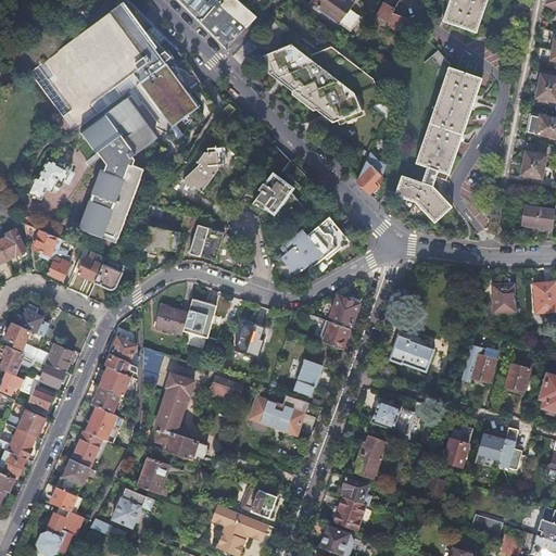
[(177,0),(226,50),(254,19),(232,0),(177,0)]
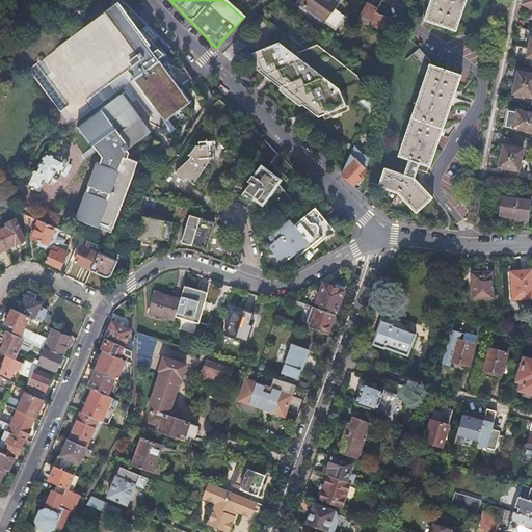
[(335,0),(297,0),(296,3),(334,31),(345,17),(335,8),(339,2),(335,0)]
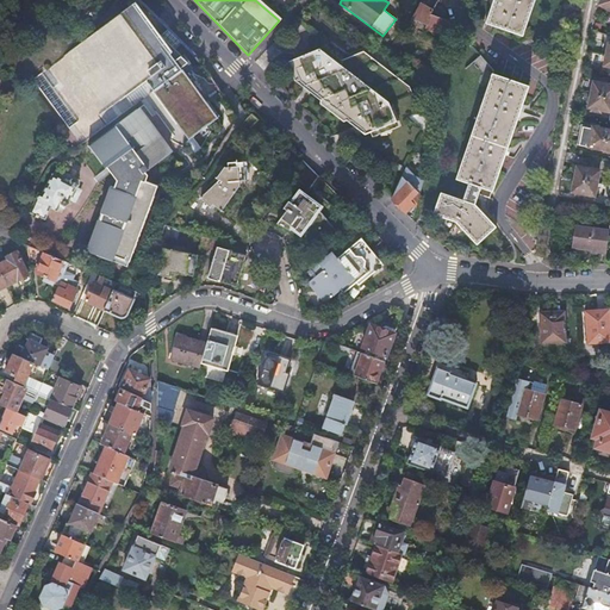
[(422,0),(419,5),(433,11),(437,0),(422,0)]
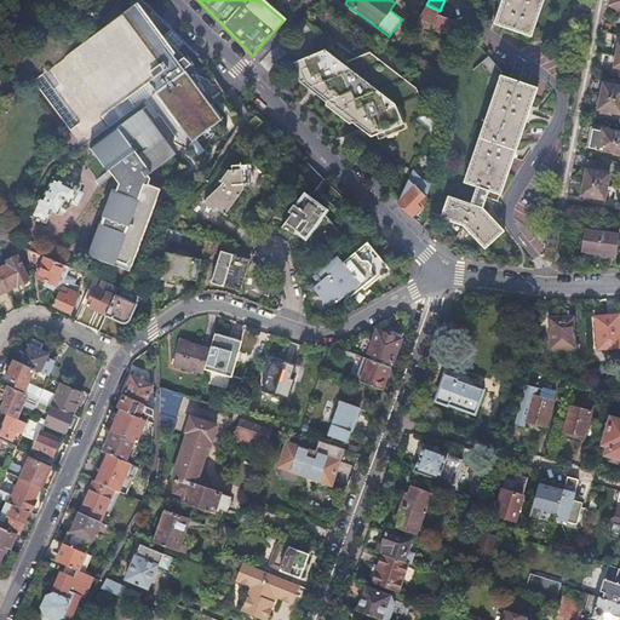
[(530,34),(541,0),(500,0),(494,21),(493,21),(493,24),(530,36),(532,34),(530,34)]
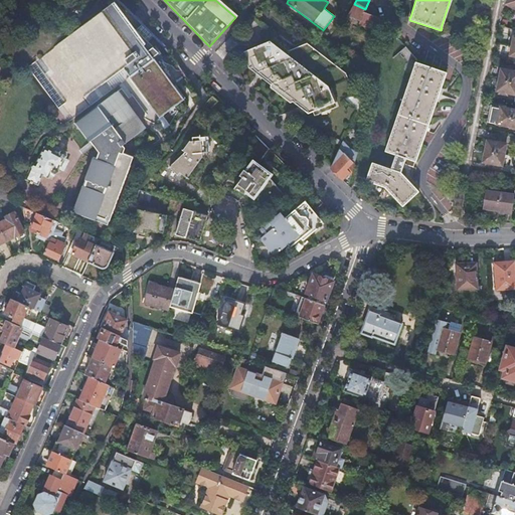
[(514,0),(506,0),(505,4),(514,8),(514,0)]
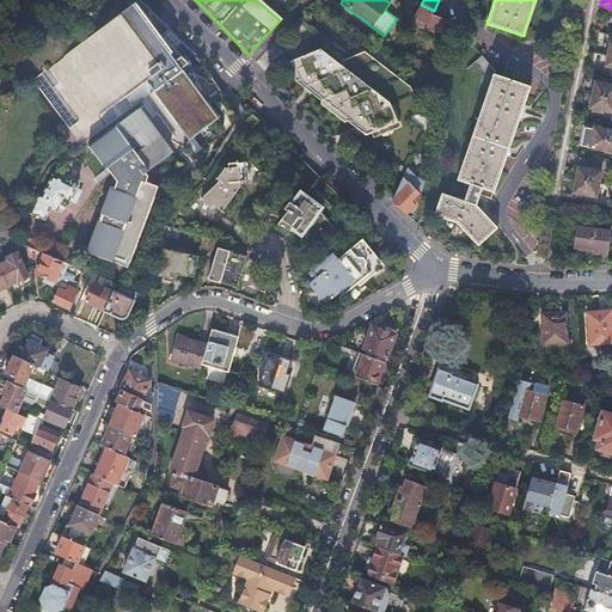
[(434,11),(421,5),(414,18),(445,35),(451,22),(432,16),(434,11)]
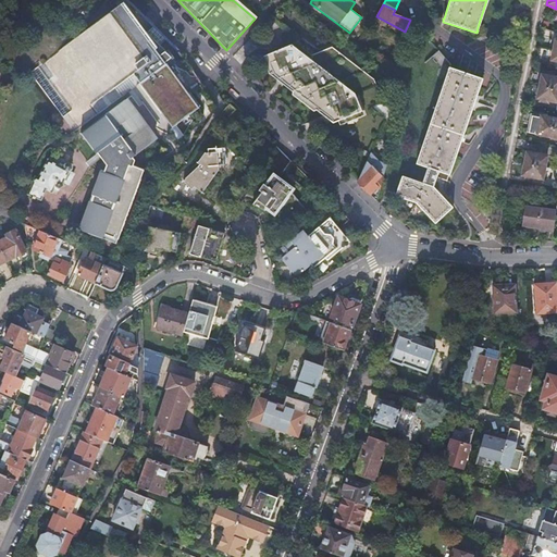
[(173,133),(199,113),(121,7),(96,24),(31,72),(62,114),(86,97),(93,106),(133,76),(173,133)]
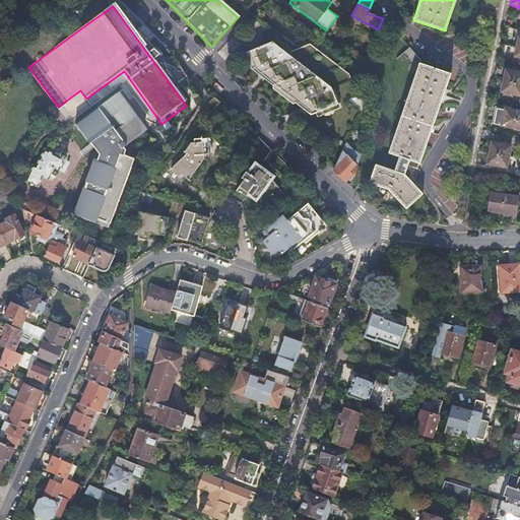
[(278,41),(241,56),(244,62),(310,113),(358,93),(348,74),(311,46),(294,52),(278,41)]
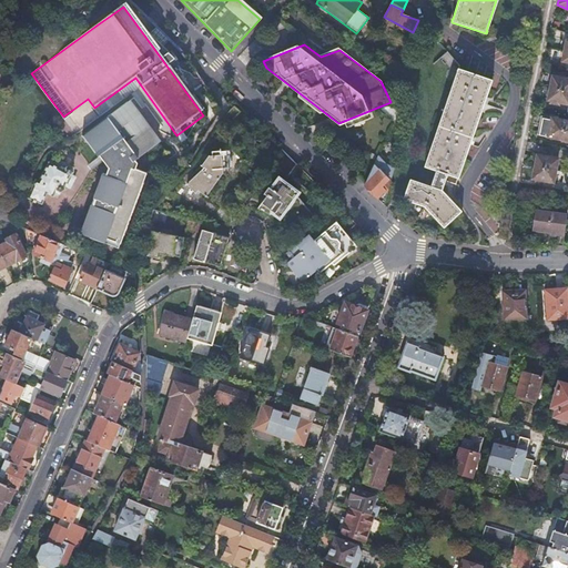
[(455,62),(446,51),(439,57),(448,68),(455,62)]
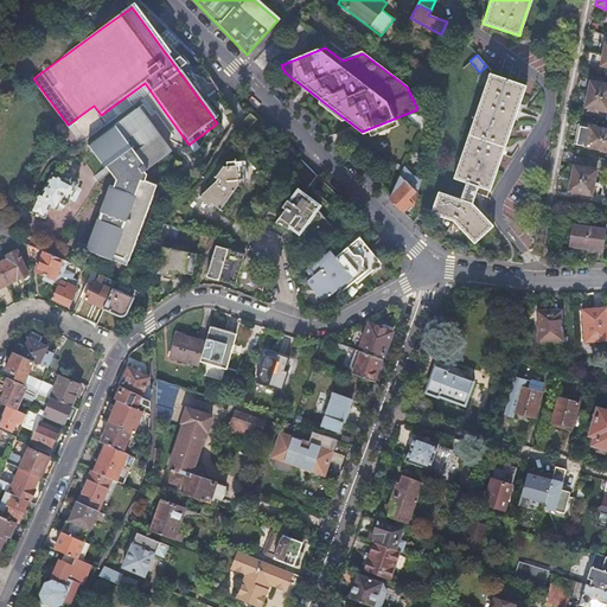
[(460,199),(438,192),(429,213),(452,221),(473,244),(493,227),(472,203),(477,186),(489,191),(524,88),(524,89),(525,85),(489,72),(453,179),(465,183),(460,199)]
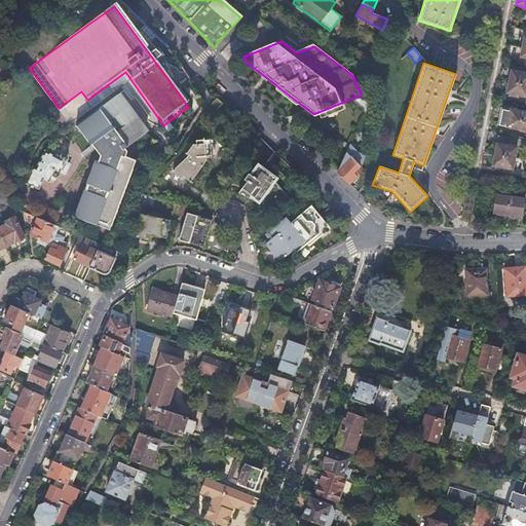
[(509,96),(513,96),(514,94),(525,97),(525,95),(525,73),(518,72),(518,70),(514,69),(514,71),(511,70),(506,92),(509,94),(509,96)]
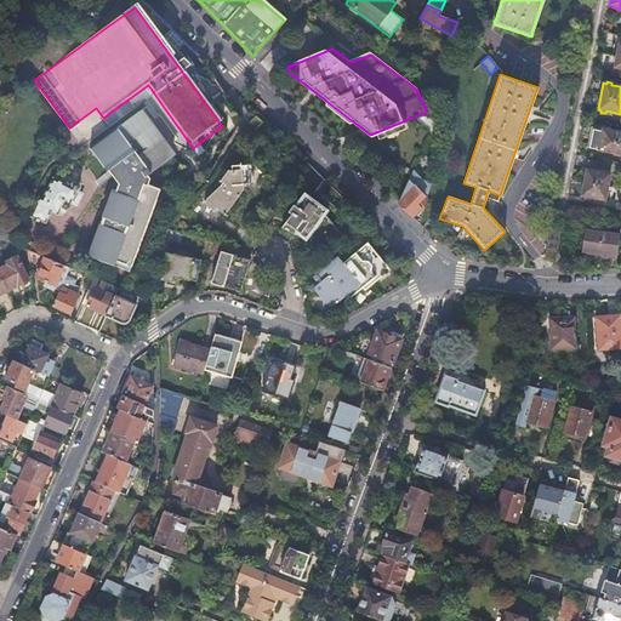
[(160,188),(142,182),(144,176),(172,155),(138,110),(89,147),(106,170),(107,169),(118,183),(114,189),(112,188),(89,250),(130,266),(160,188)]
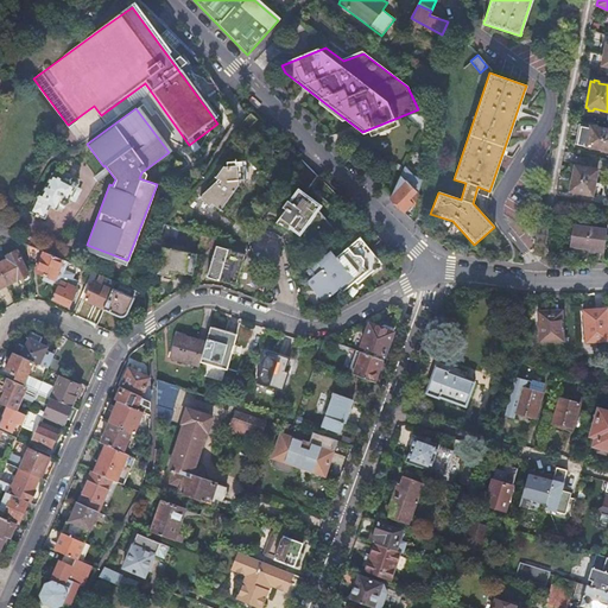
[(607,151),(607,128),(589,126),(586,146),(607,151)]
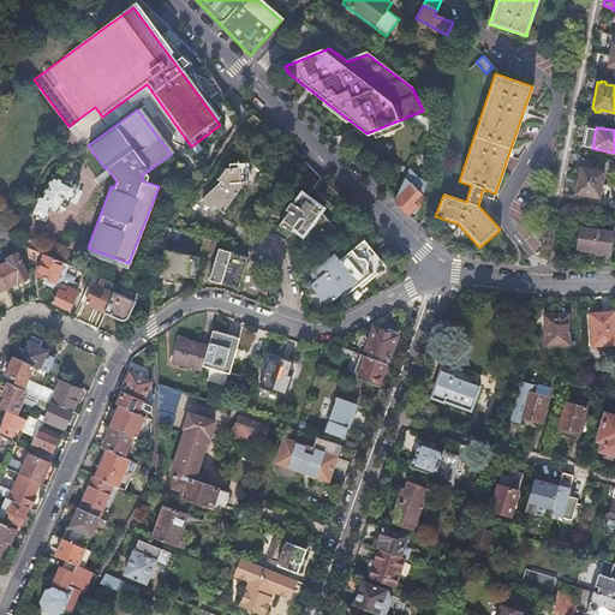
[(218,180),(202,196),(212,207),(215,203),(224,209),(240,185),(239,179),(251,177),(248,159),(230,161),(230,165),(226,165),(219,175),(224,179),(221,183),(218,180)]
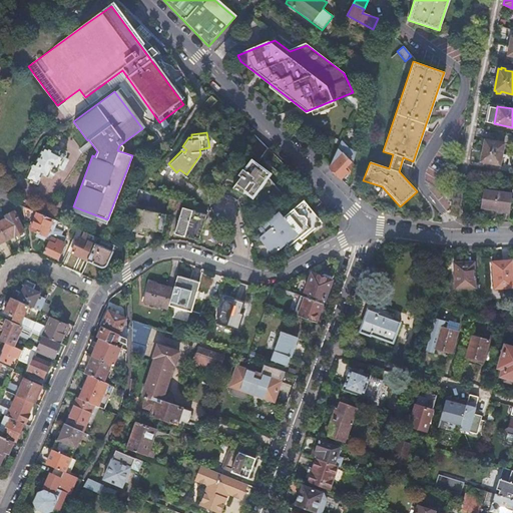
[(260,159),(267,147),(252,132),(243,147),(244,148),(238,156),(245,162),(240,168),(239,168),(236,173),(238,174),(231,186),(251,199),(252,197),(266,212),(293,191),(273,169),(260,159)]
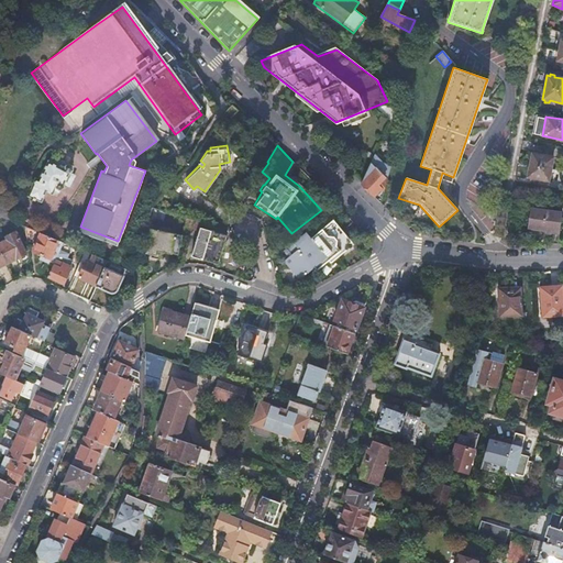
[(534,179),(548,181),(552,157),(540,155),(540,153),(536,152),(534,154),(531,153),(527,177),(530,178),(530,180),(534,181),(534,179)]
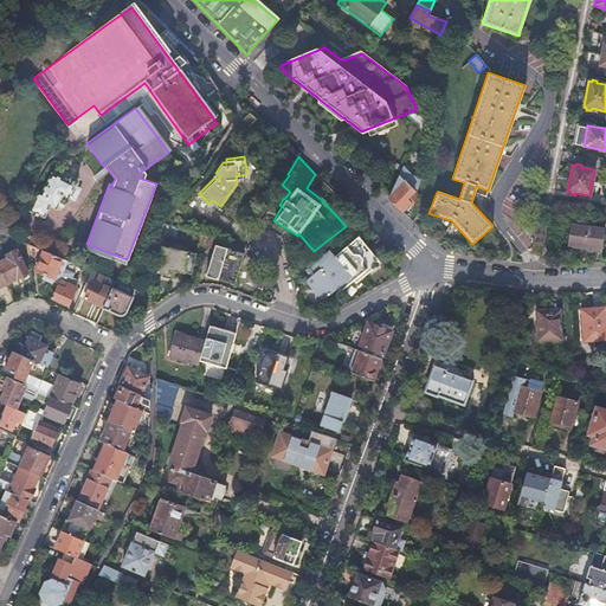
[(386,195),(400,208),(406,201),(410,206),(413,193),(417,179),(416,179),(407,176),(400,167),(400,166),(395,175),(386,195)]
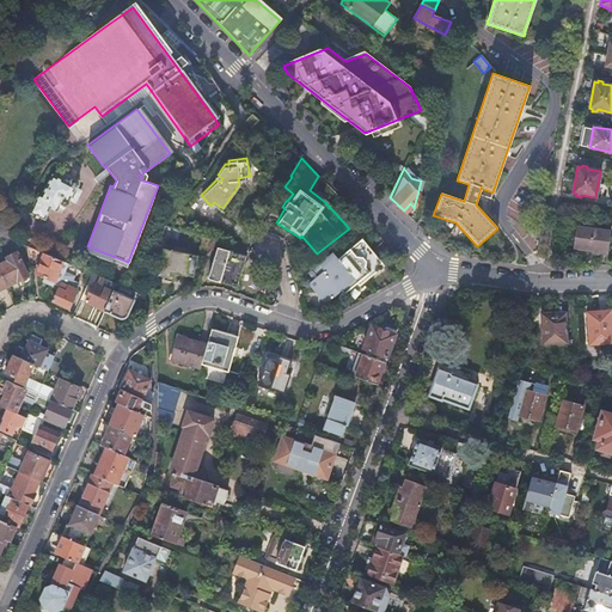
[(67,175),(56,170),(54,176),(51,176),(41,196),(37,195),(29,212),(35,215),(37,218),(37,216),(43,219),(49,207),(55,210),(57,206),(62,208),(65,204),(68,203),(69,200),(74,201),(80,190),(74,187),(78,184),(78,179),(74,178),(69,181),(66,178),(67,175)]
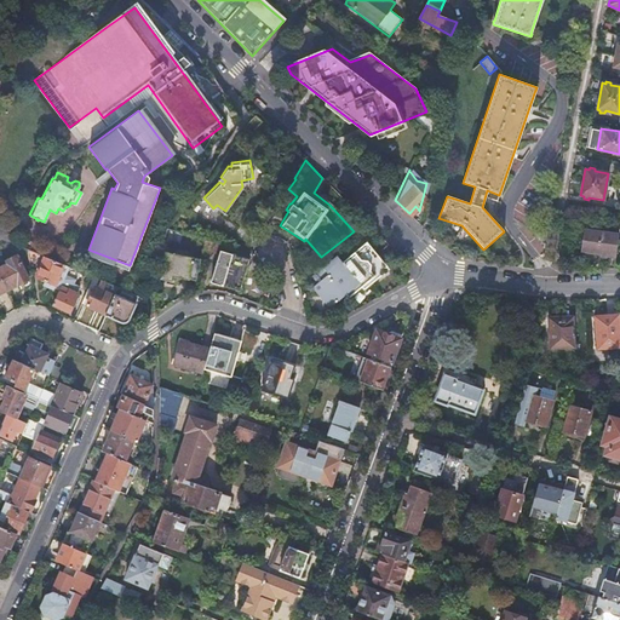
[(268,235),(271,235),(269,216),(258,218),(260,237),(263,236),(268,235)]
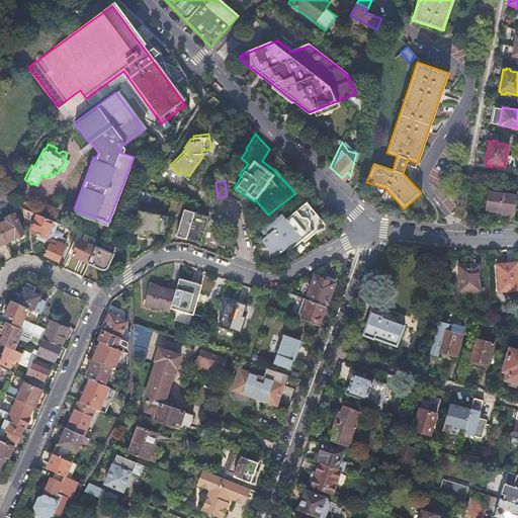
[(0,198),(12,202),(15,194),(0,189),(0,198)]
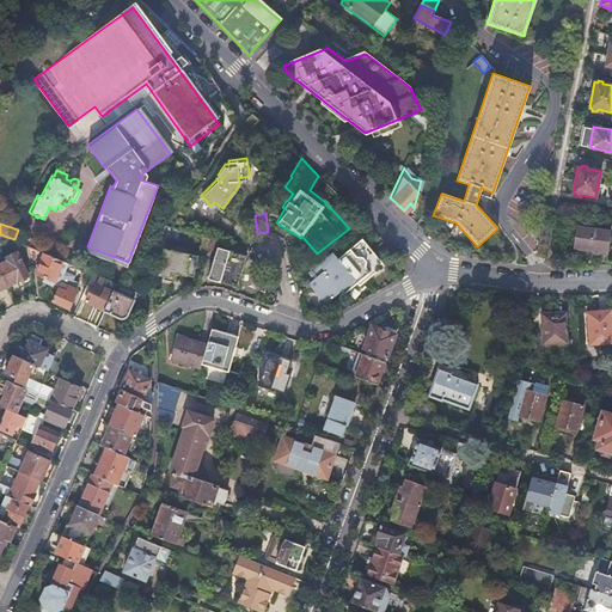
[(610,231),(607,231),(576,226),(574,248),(592,250),(592,252),(598,254),(599,252),(607,254),(610,231)]
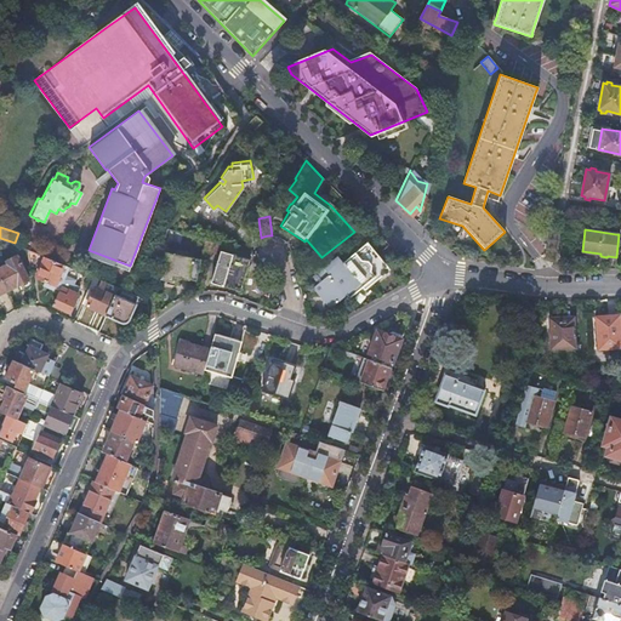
[(209,260),(214,240),(205,238),(200,257),(209,260)]
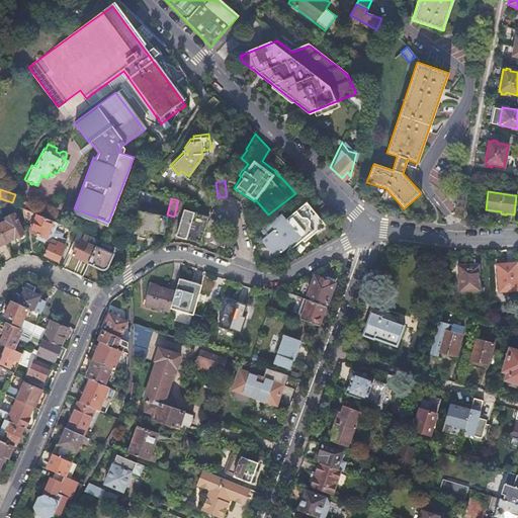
[(277,217),(259,231),(264,237),(267,241),(262,244),(273,258),(285,248),(288,251),(299,241),(301,244),(325,226),(306,202),(285,220),(282,222),(277,217)]
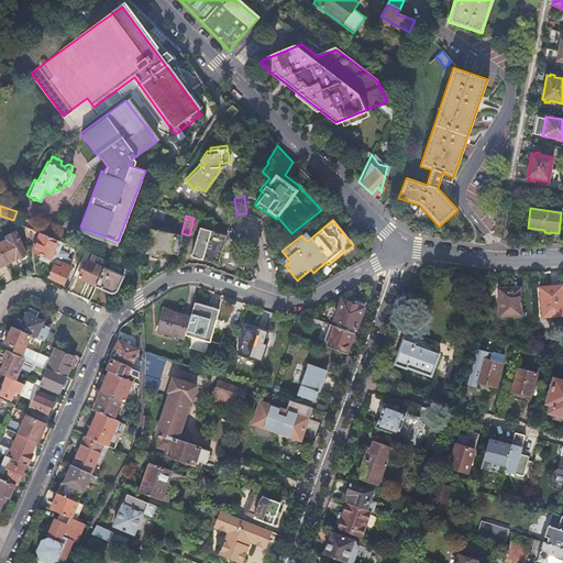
[(200,225),(192,254),(218,262),(227,232),(200,225)]
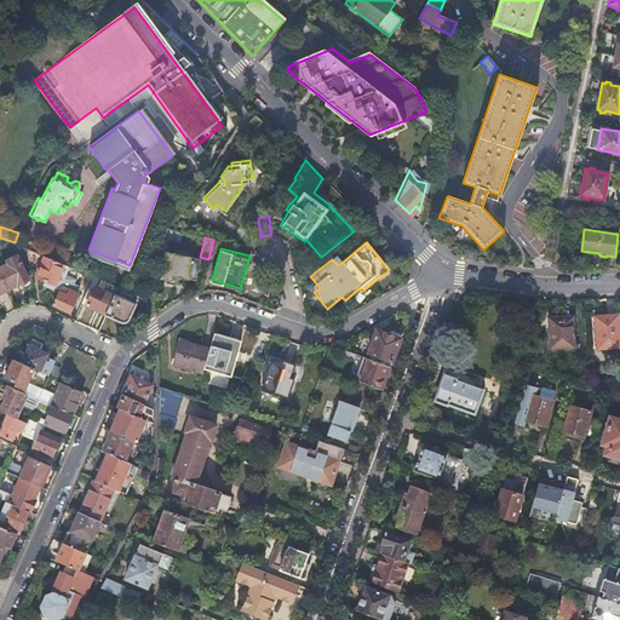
[(63,276),(68,265),(45,256),(36,276),(45,280),(56,285),(59,275),(63,276)]
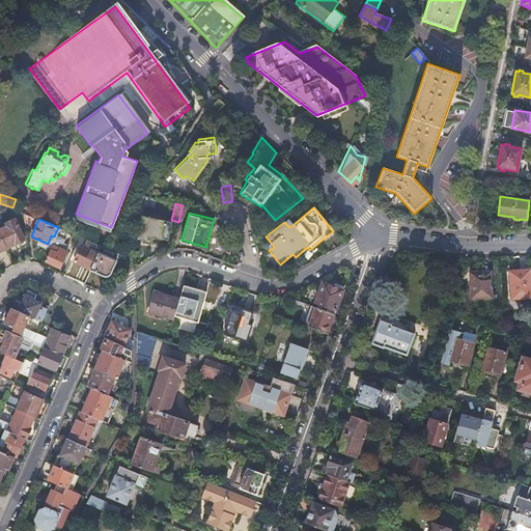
[(292,225),(287,219),(284,222),(289,227),(292,225)]
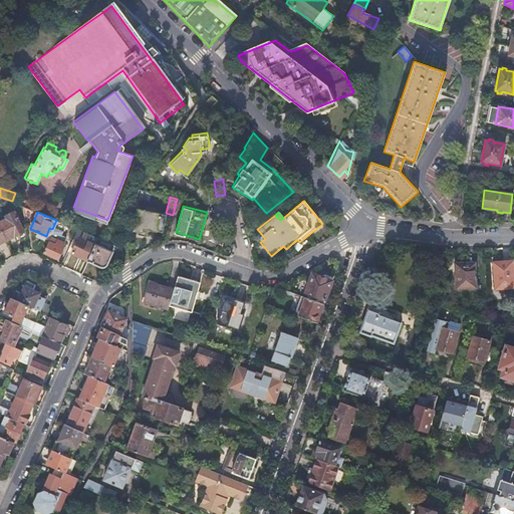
[(10,213),(0,218),(0,232),(3,238),(19,228),(10,213)]
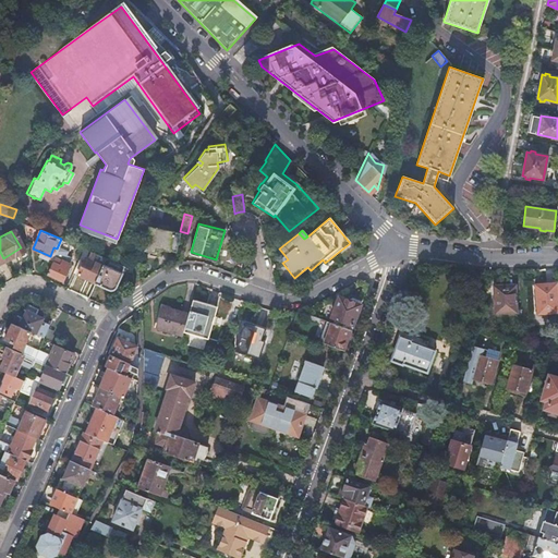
[(156,254),(170,256),(174,257),(179,239),(174,238),(149,233),(145,256),(155,258),(156,254)]
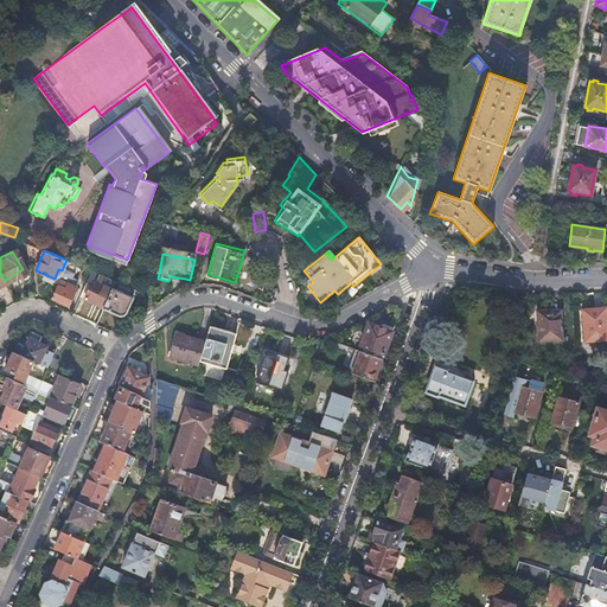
[(56,285),(50,299),(66,306),(75,287),(72,286),(75,280),(70,278),(72,274),(63,269),(62,270),(58,281),(56,285)]
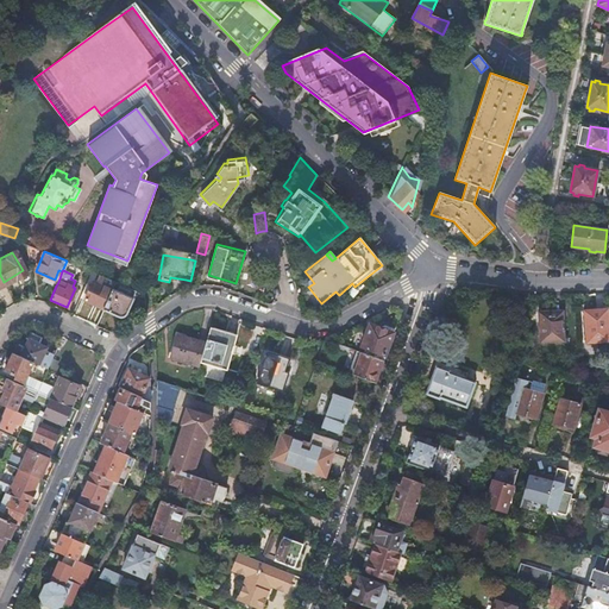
[(111,288),(114,281),(99,275),(94,283),(92,282),(83,300),(102,309),(111,288)]
